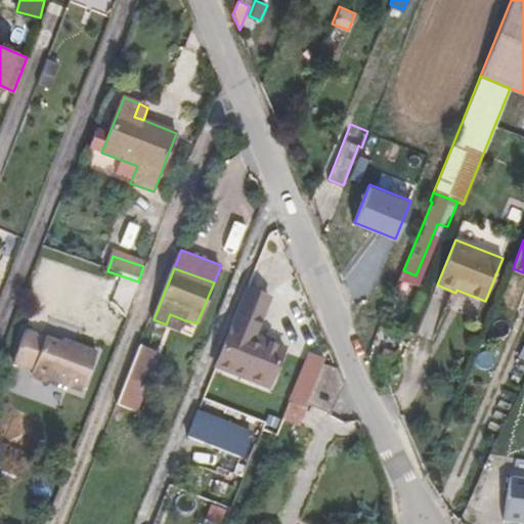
[(249,334),(263,297),(247,290),(217,365),(235,373),(251,335),(249,334)]
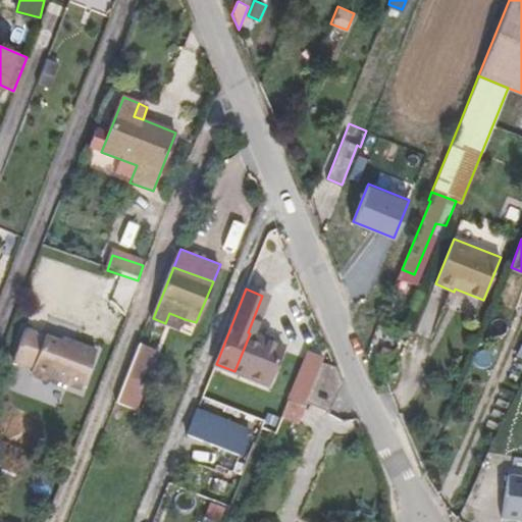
[(269,299),(262,296),(248,332),(250,333),(261,307),(265,308),(269,299)]
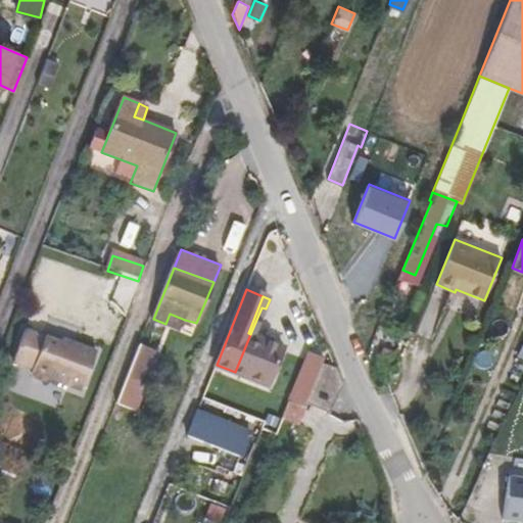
[(255,336),(266,308),(262,307),(250,334),(255,336)]
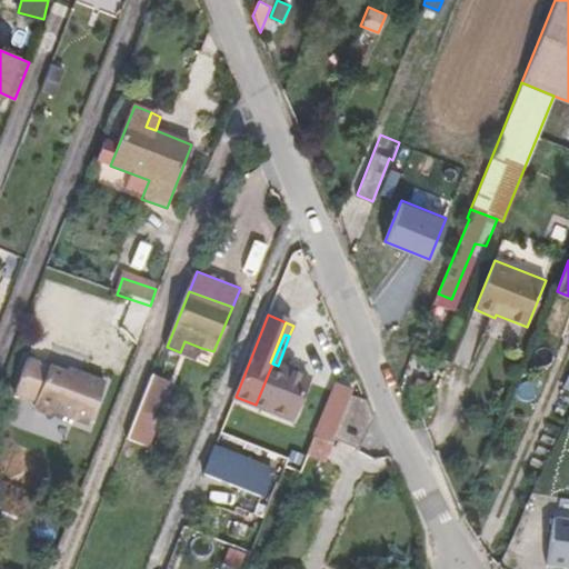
[(197,359),(201,348),(185,341),(180,352),(197,359)]
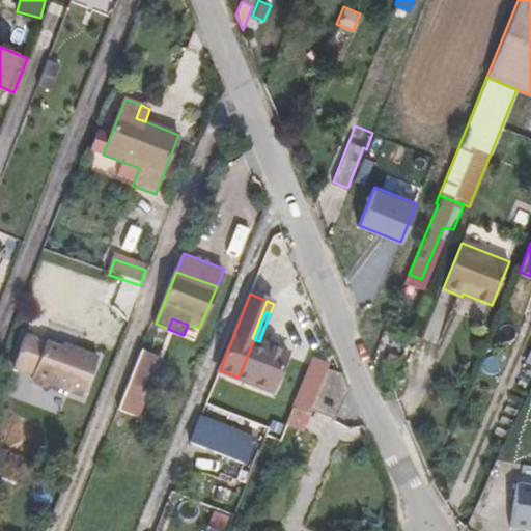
[(82,398),(98,358),(77,350),(76,354),(61,348),(45,341),(25,334),(11,367),(31,375),(31,378),(33,383),(44,387),(49,385),(82,398)]
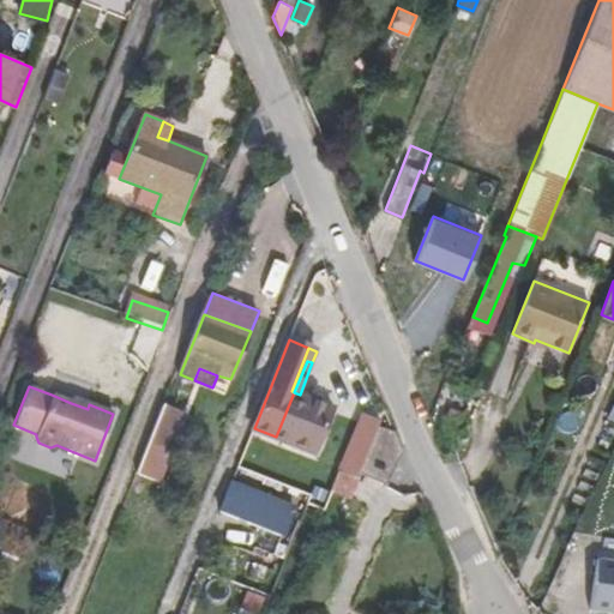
[(300,395),(294,392),(276,437),(295,444),(313,401),(300,395)]
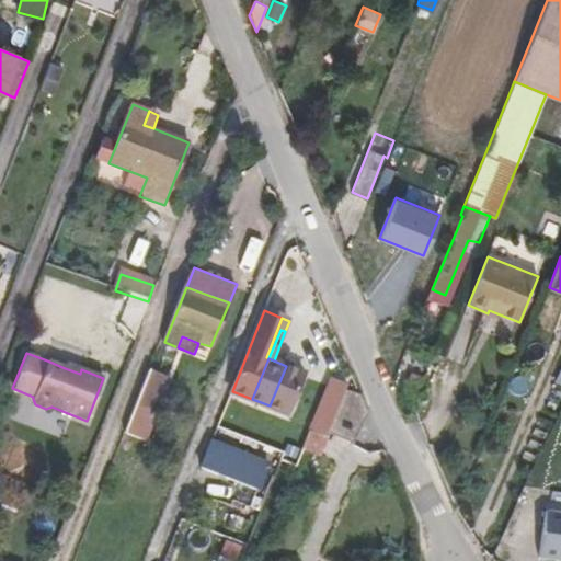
[(80,374),(81,369),(66,364),(65,368),(80,374)]
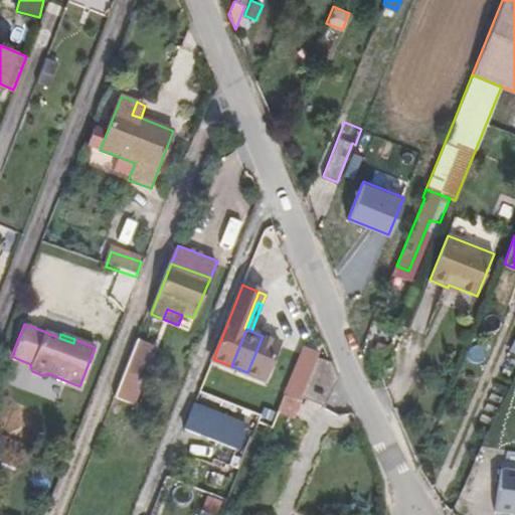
[(281,343),(263,336),(247,372),(266,379),(281,343)]
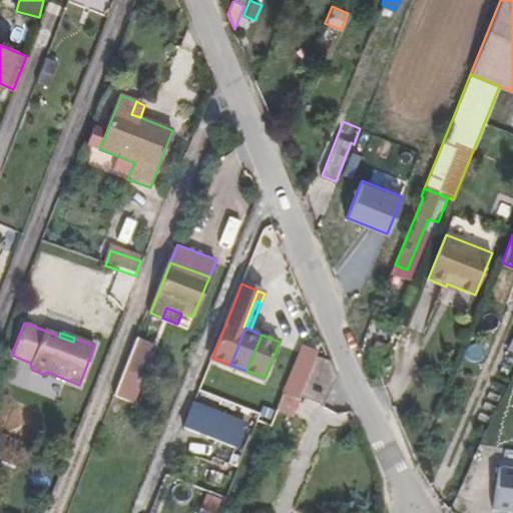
[(155,344),(136,337),(115,390),(127,394),(134,374),(142,377),(155,344)]
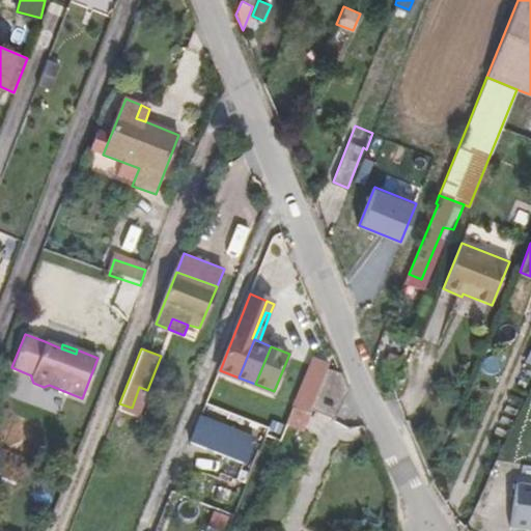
[(304,398),(315,401),(329,370),(328,368),(317,364),(304,398)]
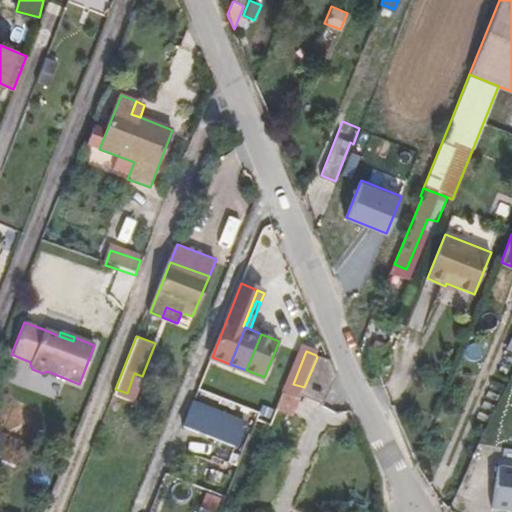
[(329,359),(317,357),(304,387),(300,395),(323,404),(337,376),(329,359)]
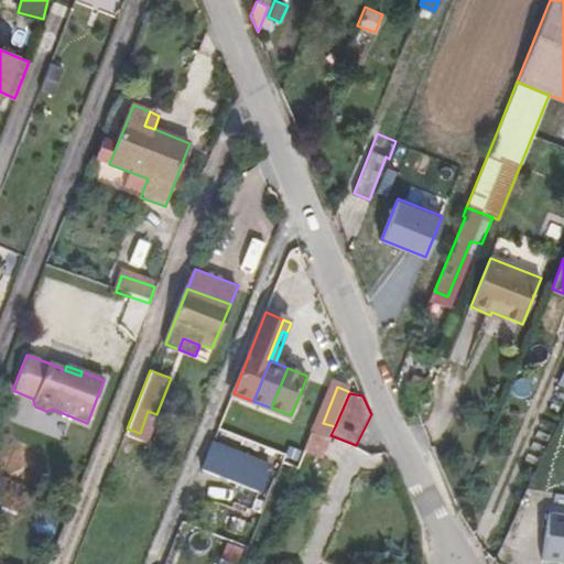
[(203,469),(223,477),(232,452),(213,444),(203,469)]
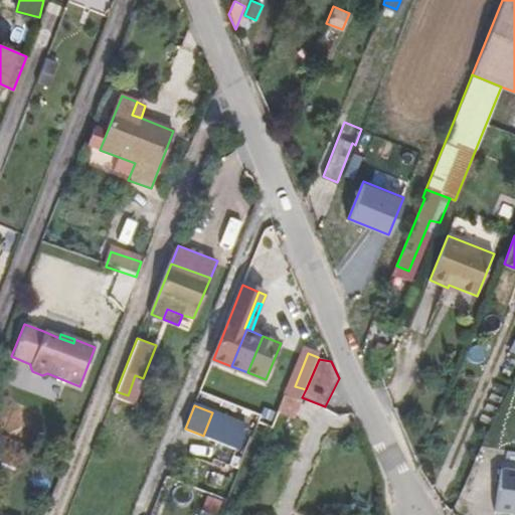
[(203,436),(219,442),(228,419),(212,412),(203,436)]
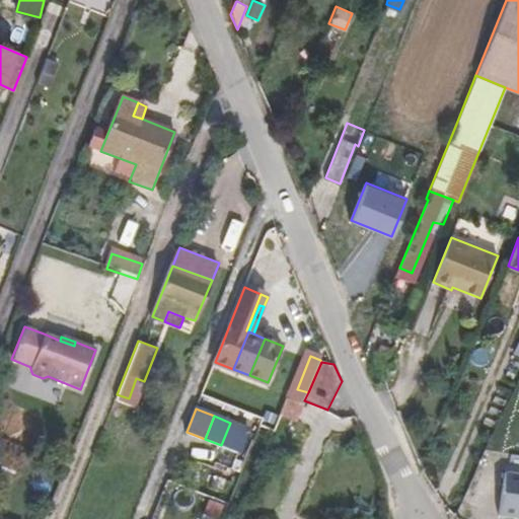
[(221,445),(234,450),(243,428),(230,423),(221,445)]
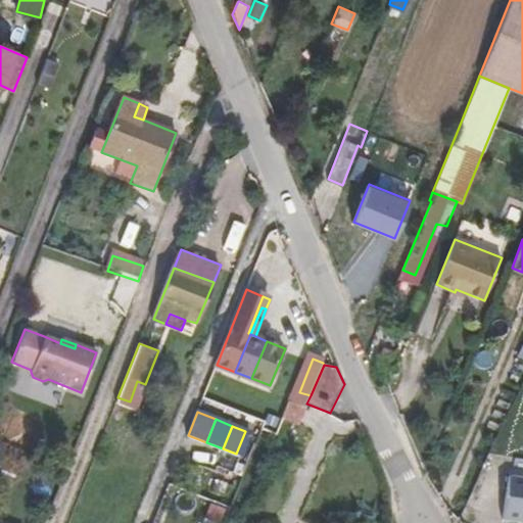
[(252,434),(245,431),(236,454),(243,457),(252,434)]
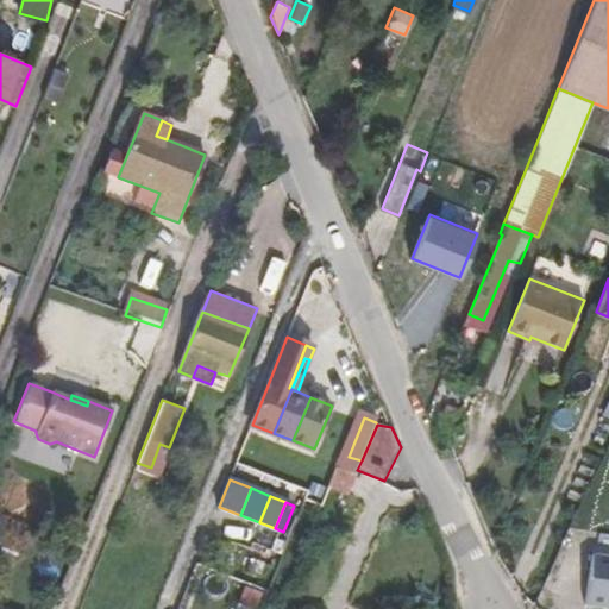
[(585,607),(608,608),(608,558),(592,556),(585,607)]
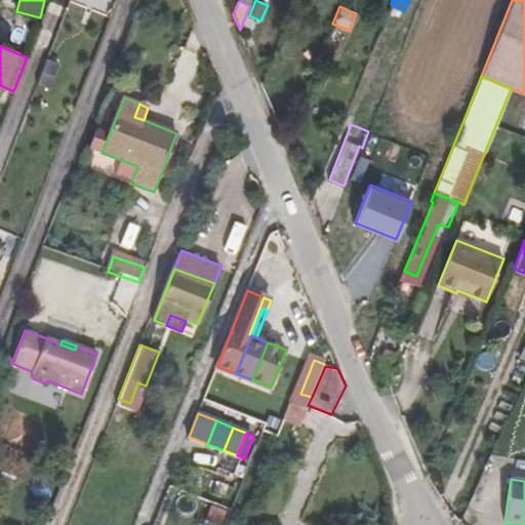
[(208,519),(221,524),(223,524),(229,511),(214,505),(208,519)]
